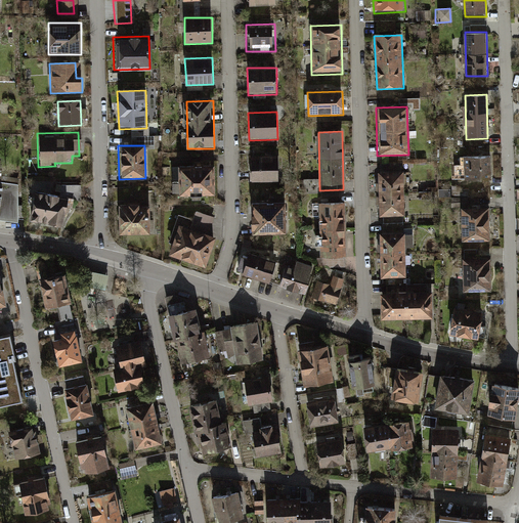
[(279,154),(251,155),(252,182),(280,181),(279,154)]
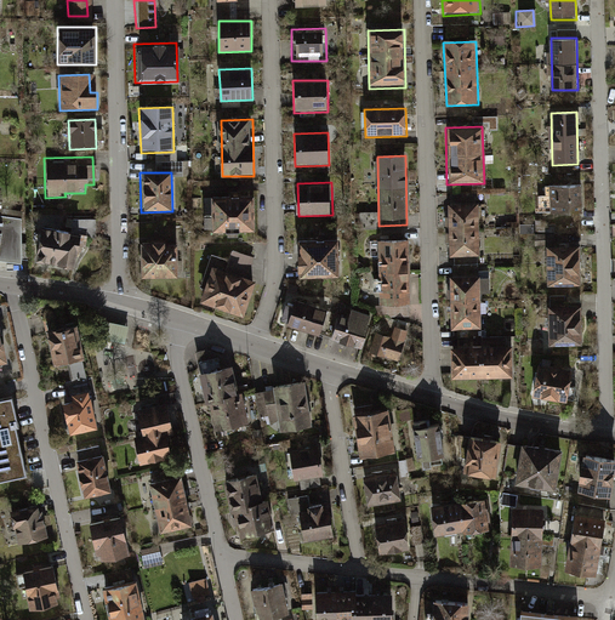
[(578,187),(545,187),(545,211),(578,211),(578,187)]
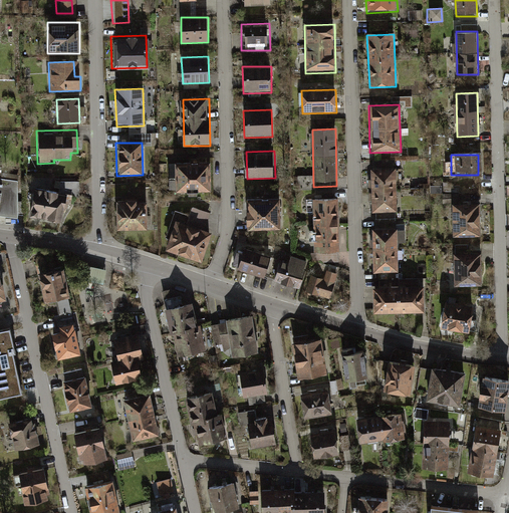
[(210,161),(174,161),(174,193),(210,193),(210,161)]
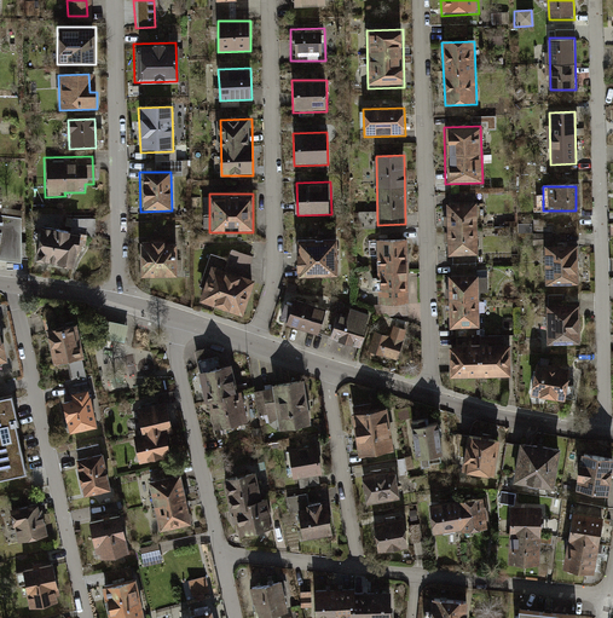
[(475,200),(446,201),(449,258),(478,256),(475,200)]
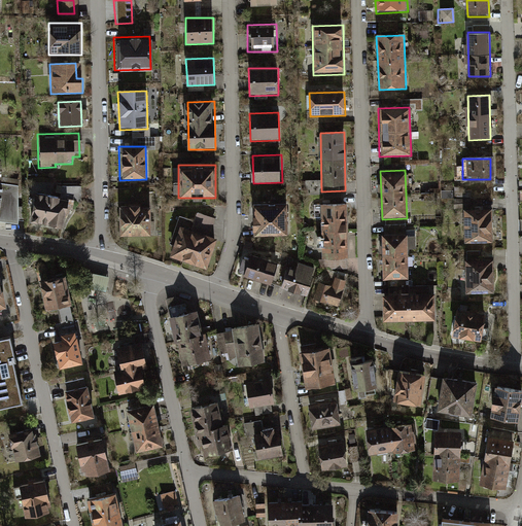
[(0,221),(15,222),(20,183),(0,181),(0,221)]
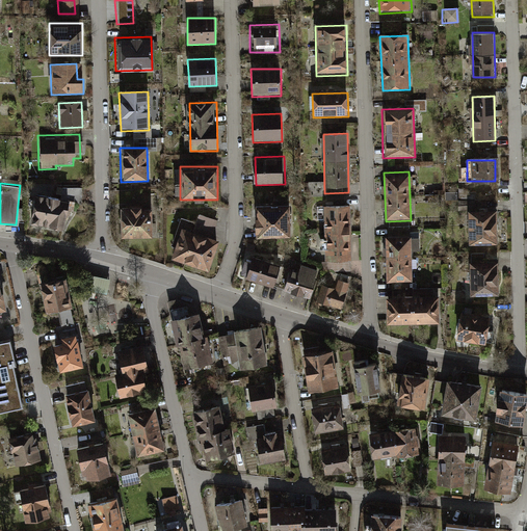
[(74,201),(34,194),(30,224),(69,231),(74,201)]
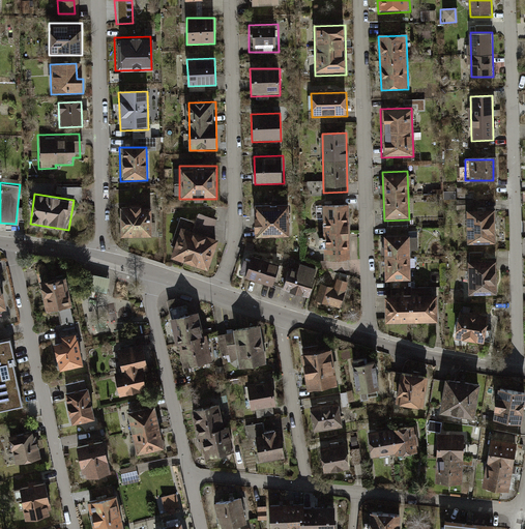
[(288,203),(255,204),(255,237),(288,237),(288,203)]
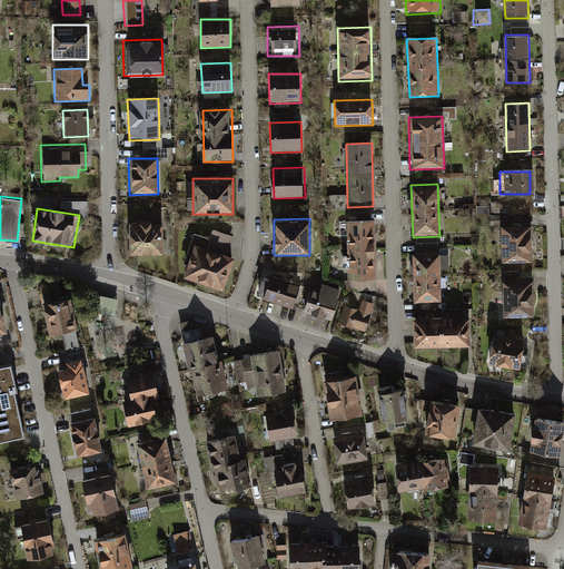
[(374,221),(346,221),(348,282),(376,281),(374,221)]
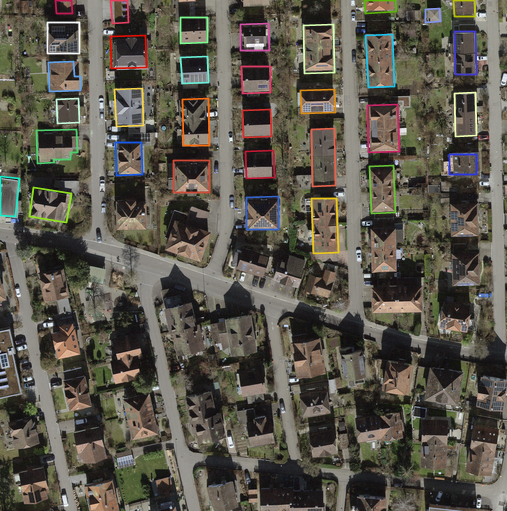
[(119,202),(114,202),(115,232),(148,231),(147,201),(119,202)]
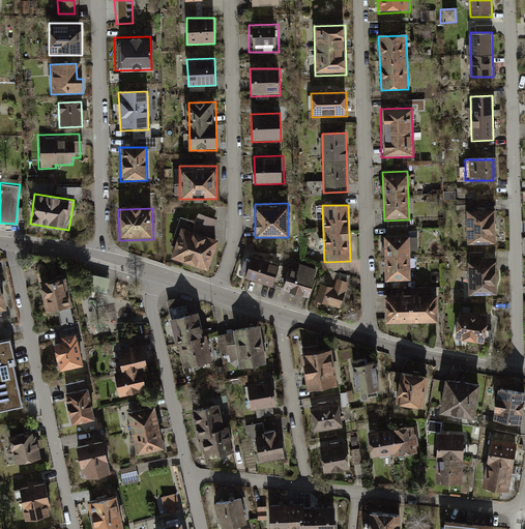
[(496,210),(468,210),(468,245),(496,244),(496,210)]
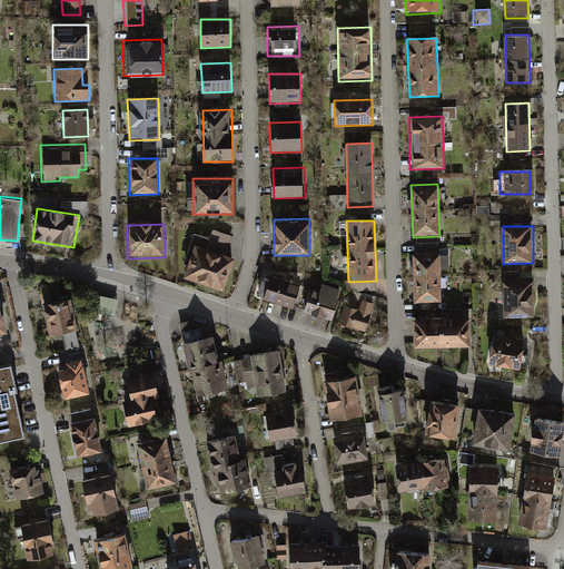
[(209,244),(227,247),(229,234),(211,231),(209,244)]
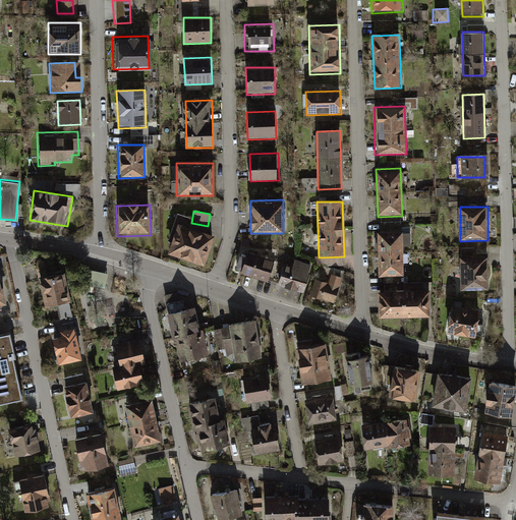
[(173,224),(163,254),(206,269),(216,238),(173,224)]
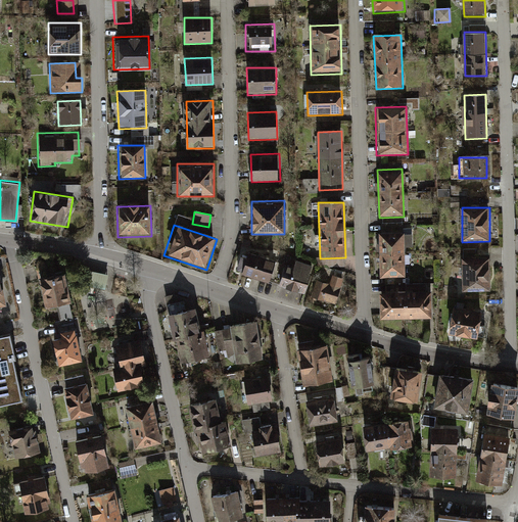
[(403,230),(378,231),(380,279),(405,278),(403,230)]
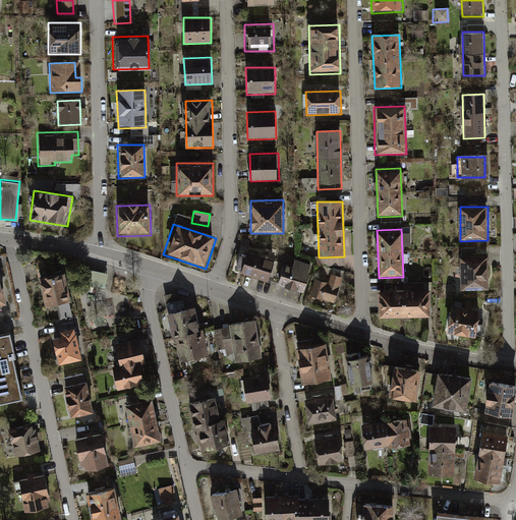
[(488,245),(460,246),(461,292),(489,291),(488,245)]
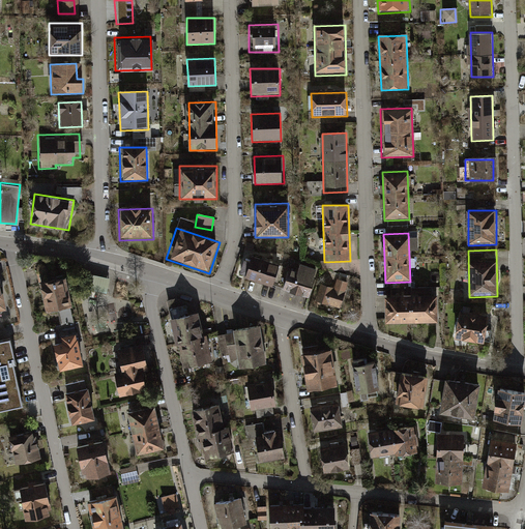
[(279,266),(249,254),(239,276),(270,288),(279,266)]
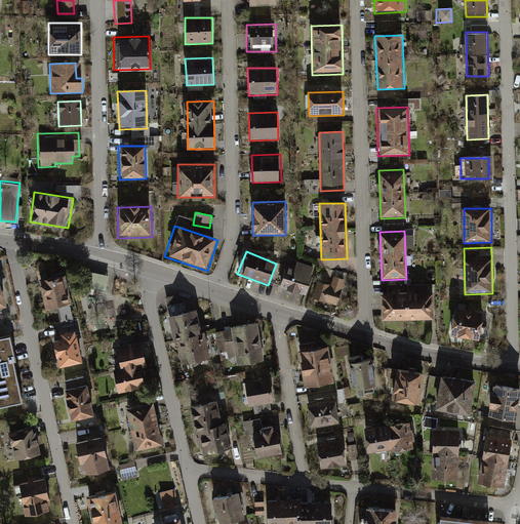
[(294,270),(284,266),(277,287),(305,296),(315,267),(297,260),(294,270)]
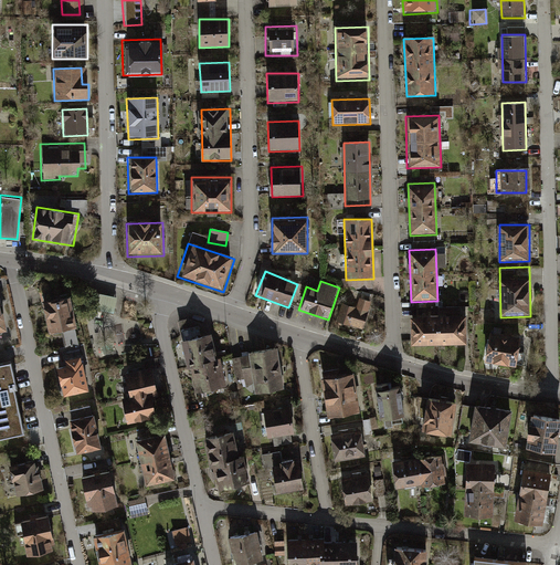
[(113,297),(86,292),(83,307),(108,313),(113,297)]
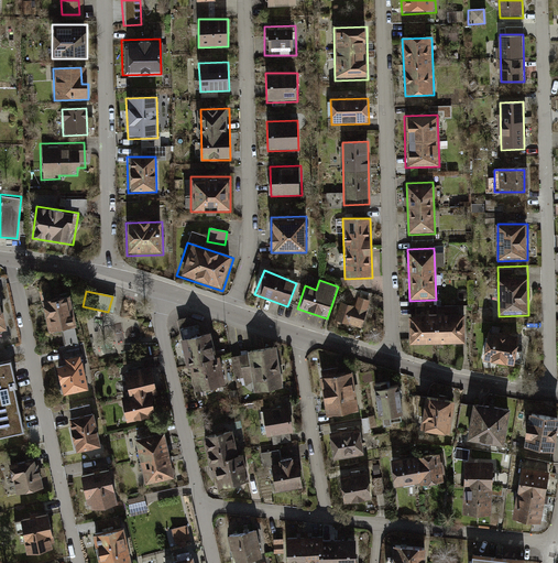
[(370,299),(356,295),(352,304),(346,303),(340,323),(361,328),(370,299)]
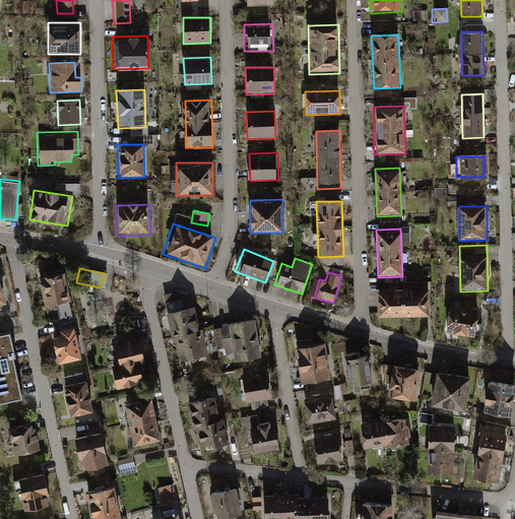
[(55,308),(58,321),(73,317),(64,275),(39,280),(45,310),(55,308)]
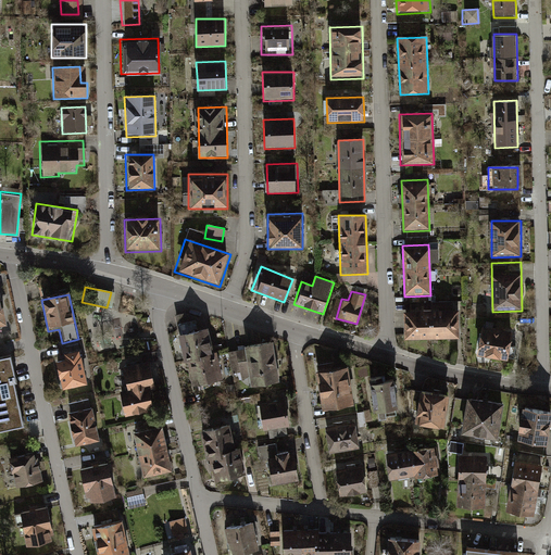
[(459,308),(404,311),(405,341),(461,338),(459,308)]
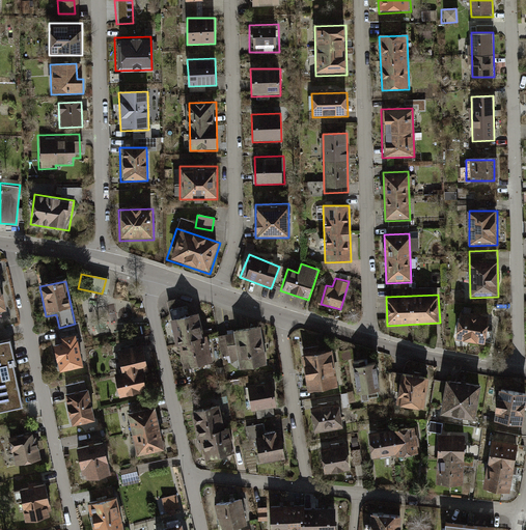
[(198,315),(169,321),(174,347),(182,346),(187,373),(216,368),(211,341),(203,342),(198,315)]
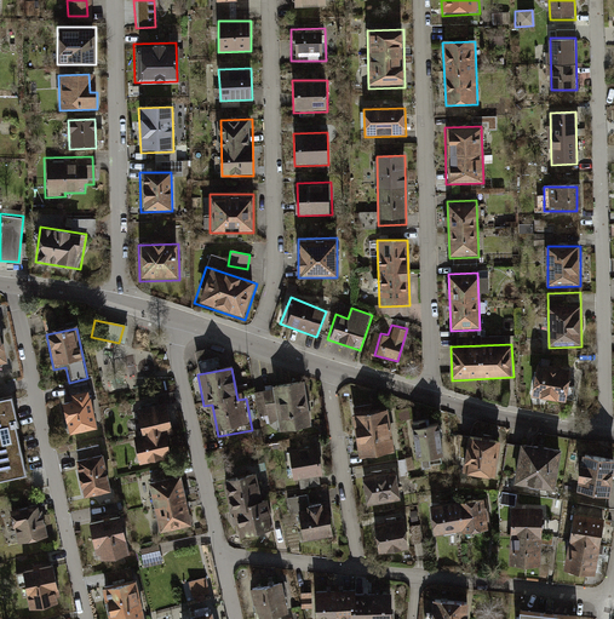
[(574,372),(534,370),(532,400),(572,402),(574,372)]
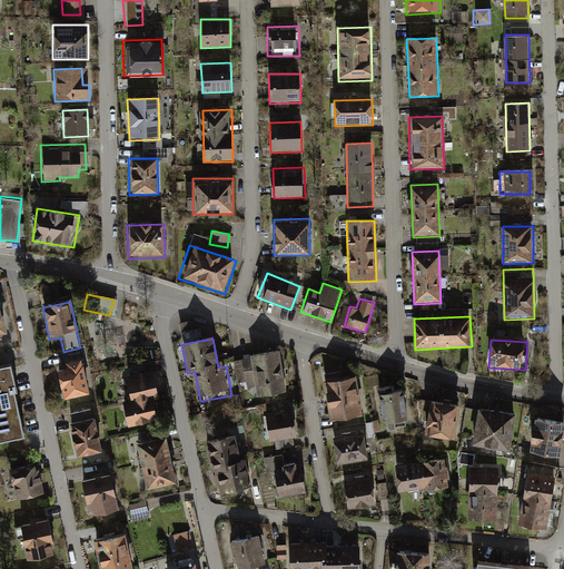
[(249,359),(233,362),(236,382),(245,381),(246,386),(255,385),(256,398),(285,393),(278,351),(248,355),(249,359)]
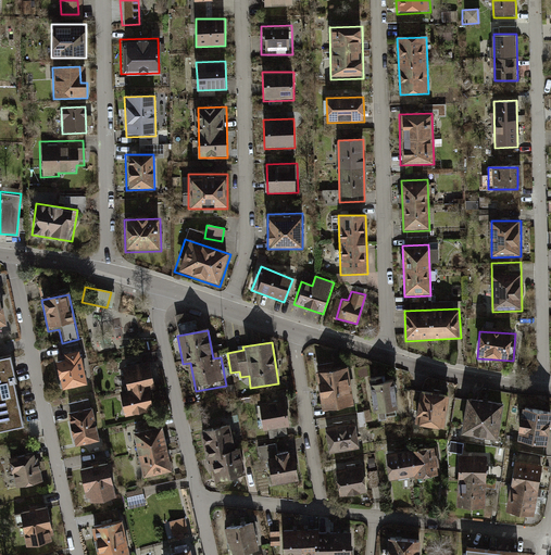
[(69,358),(57,362),(63,392),(88,387),(79,349),(66,352),(69,358)]
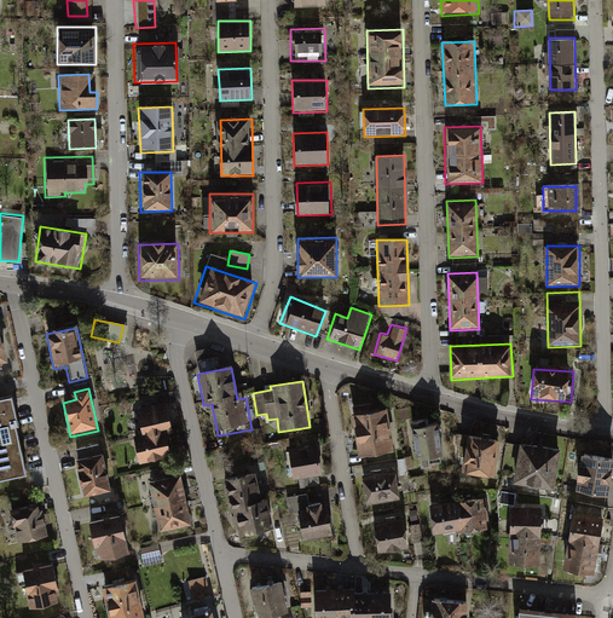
[(0,483),(23,479),(7,402),(0,403),(0,483)]
